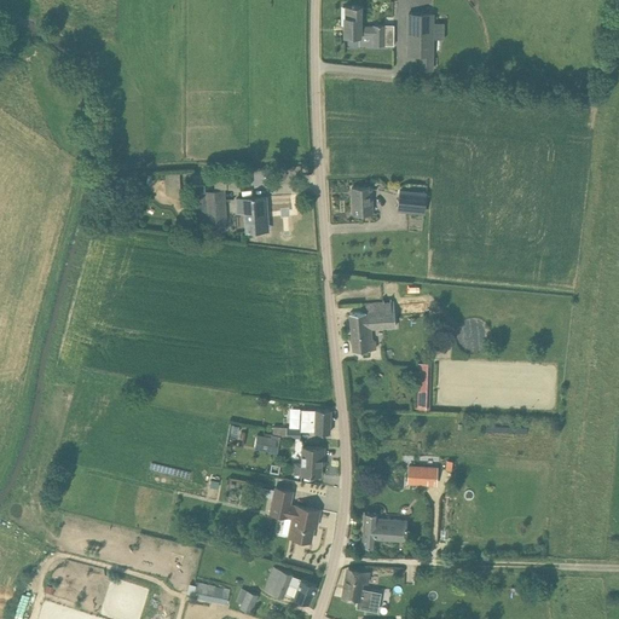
[(374,35),(374,45),(394,45),(394,24),(374,24),(374,25),(360,25),(360,5),(354,5),(354,6),(345,6),(345,36),(360,36),(360,35),(374,35)]
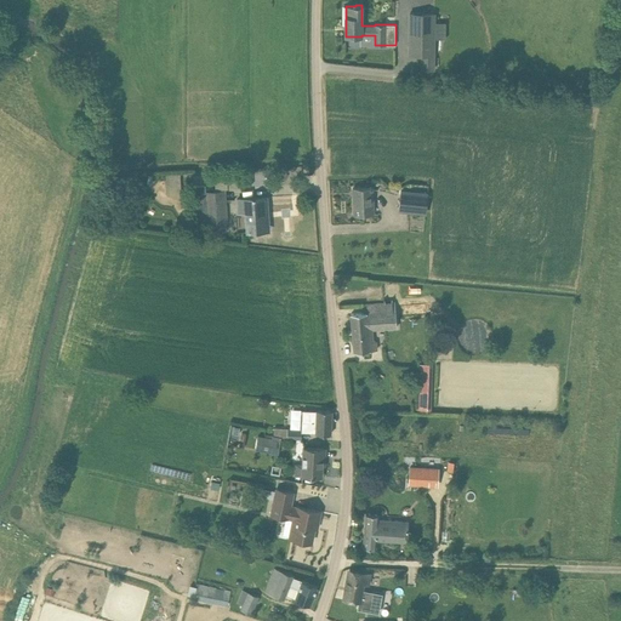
[(436,70),(436,13),(409,13),(409,56),(421,56),(420,70),(436,70)]
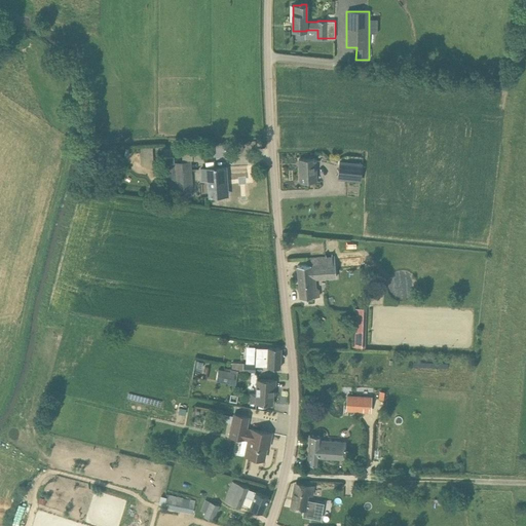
[(152,164),(151,147),(140,147),(140,164),(152,164)]
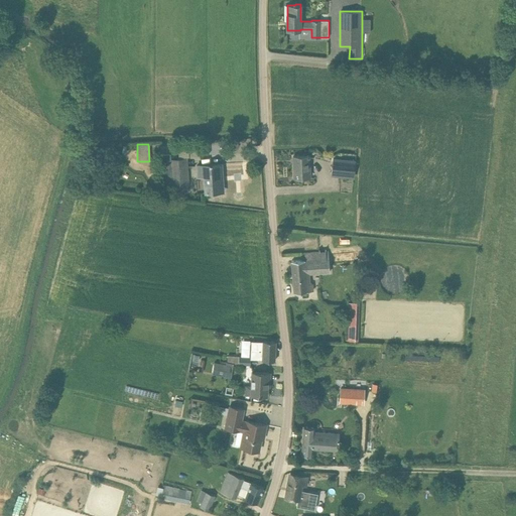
[(170,154),(160,154),(163,186),(172,186),(172,192),(187,191),(187,184),(189,184),(187,158),(171,159),(170,154)]
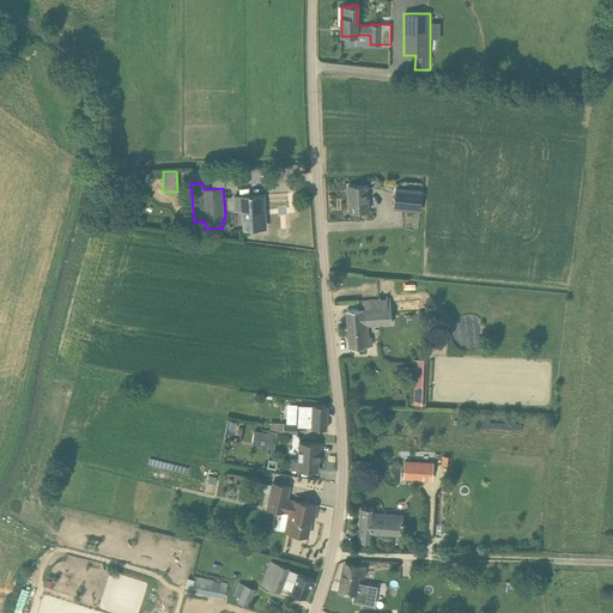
[(349,186),(350,212),(369,211),(368,186),(349,186)]
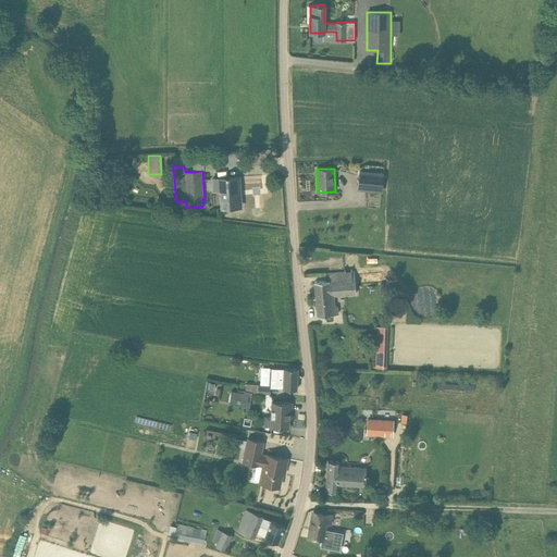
[(358,189),(382,192),(383,174),(360,172),(358,189)]
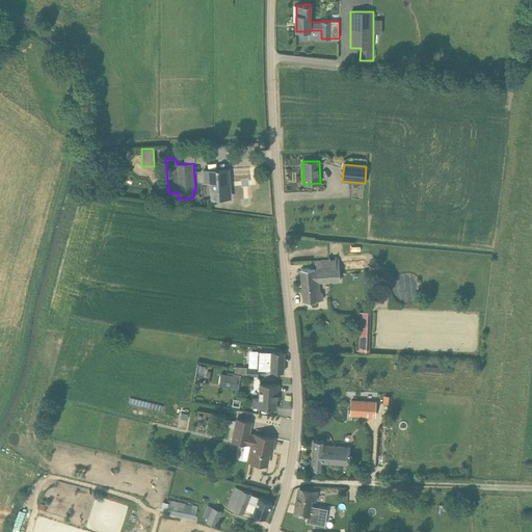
[(204,170),(204,182),(210,182),(211,198),(229,197),(228,183),(230,183),(229,168),(218,169),(218,168),(216,168),(216,169),(204,170)]
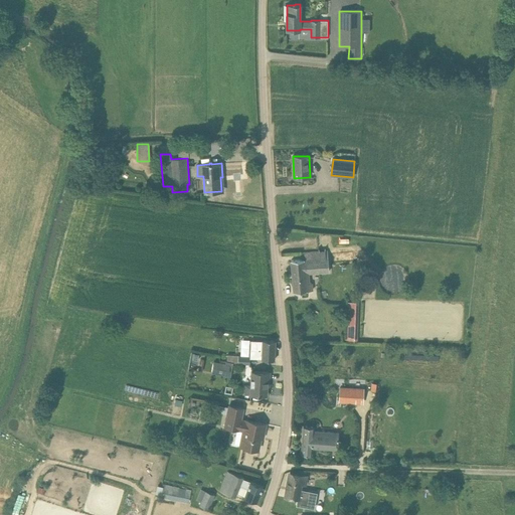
[(291,260),(294,292),(307,291),(306,273),(330,271),(328,255),(326,255),(326,250),(301,252),(302,260),(291,260)]
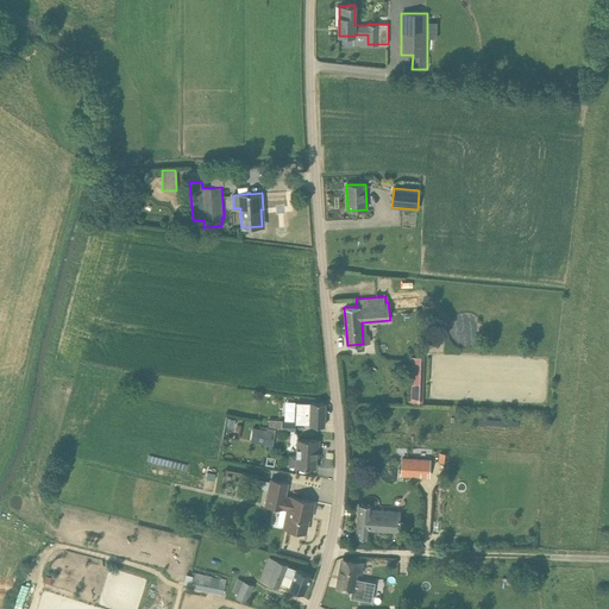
[(418,297),(391,300),(393,311),(419,308),(418,297)]
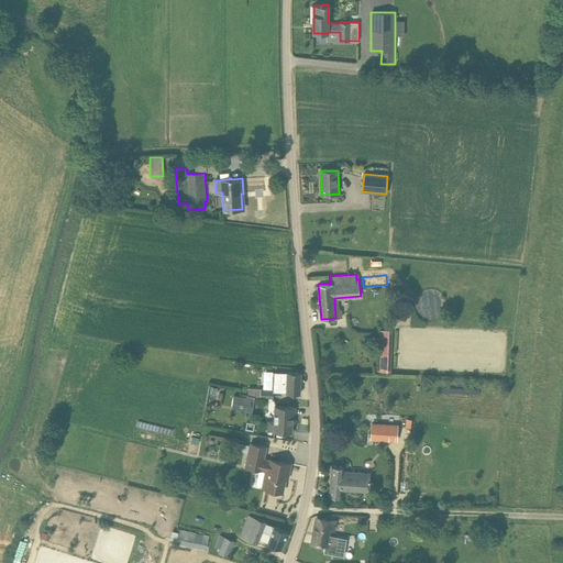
[(388,370),(389,330),(381,330),(379,370),(388,370)]
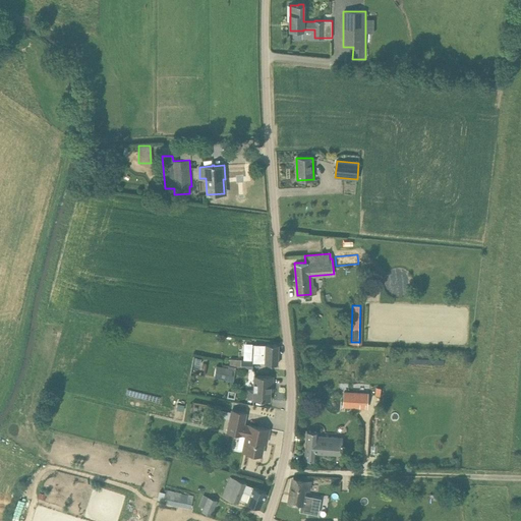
[(206,341),(214,342),(216,334),(207,333),(206,341)]
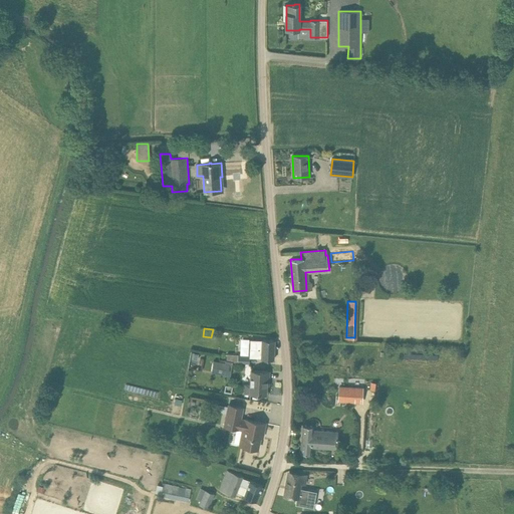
[(180,344),(184,347),(194,332),(190,329),(180,344)]
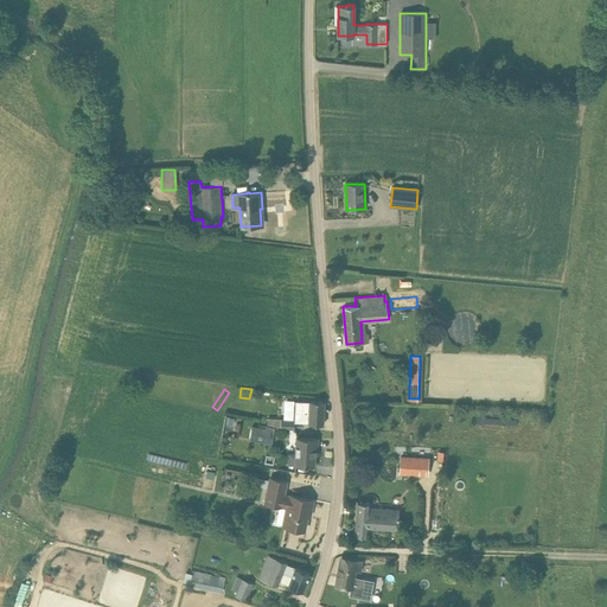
[(294,420),(294,423),(295,423),(300,423),(308,423),(324,425),(325,402),(310,401),(304,401),(295,401),(294,420)]
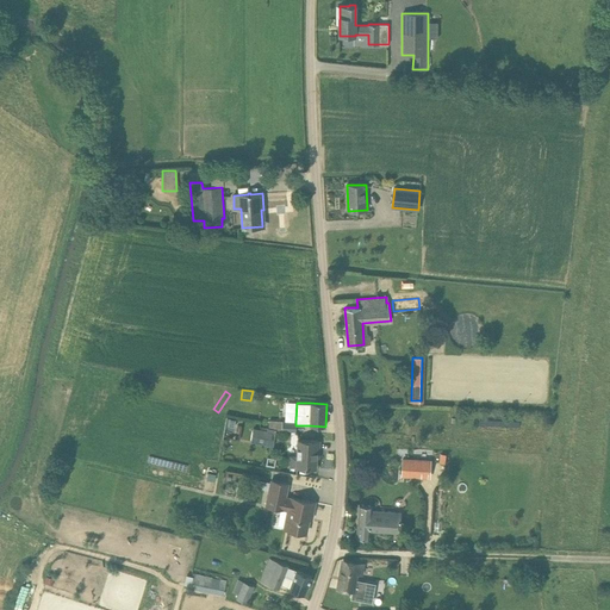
[(267,428),(280,429),(281,421),(268,418),(267,428)]
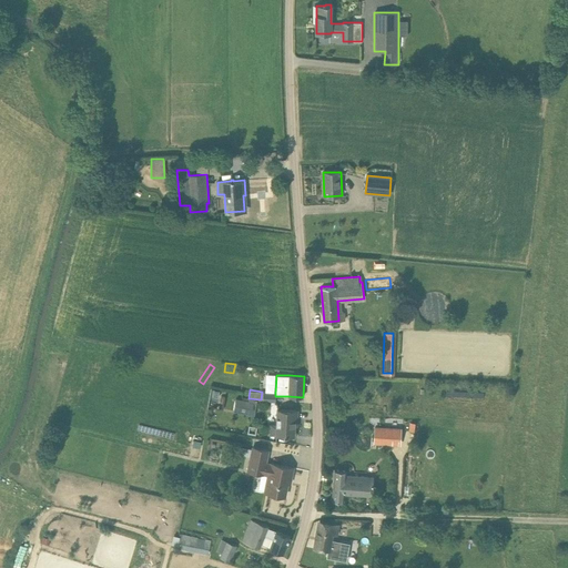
[(263,393),(263,402),(276,403),(276,396),(275,396),(275,393),(263,393)]
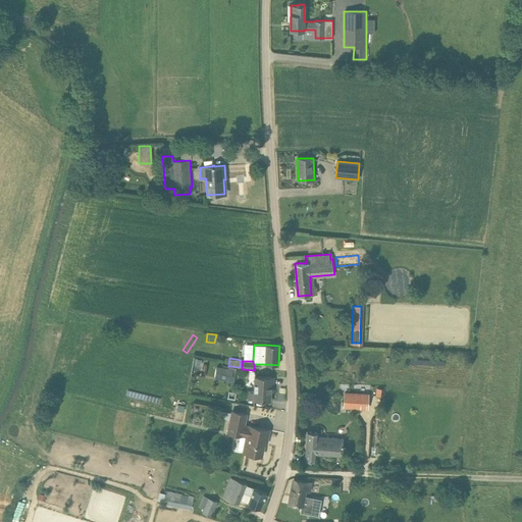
[(217,366),(215,378),(223,380),(225,367),(217,366)]
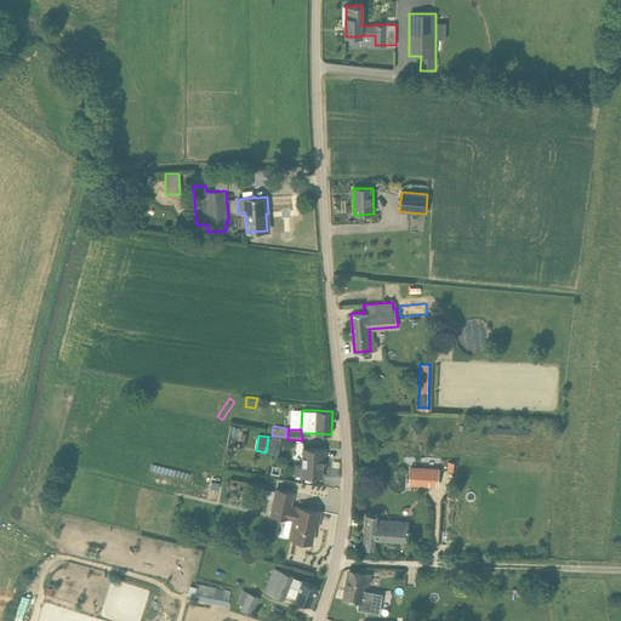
[(309,476),(320,477),(322,477),(323,461),(325,461),(325,449),(303,448),(303,462),(296,462),(295,476),(309,476)]
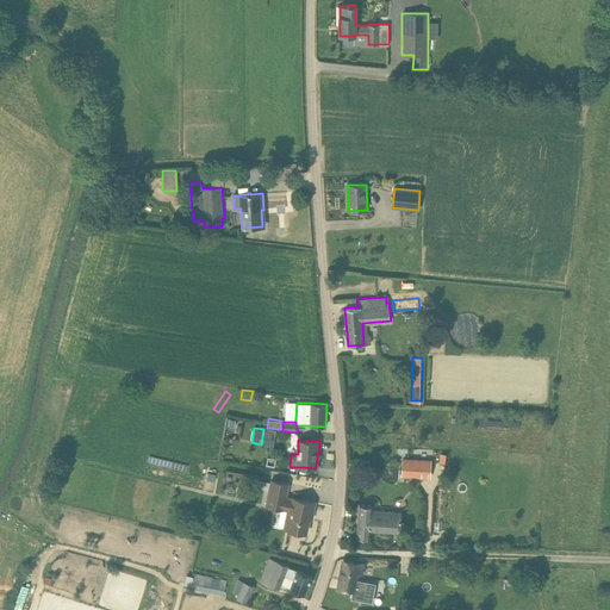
[(402,474),(431,477),(433,459),(404,456),(402,474)]
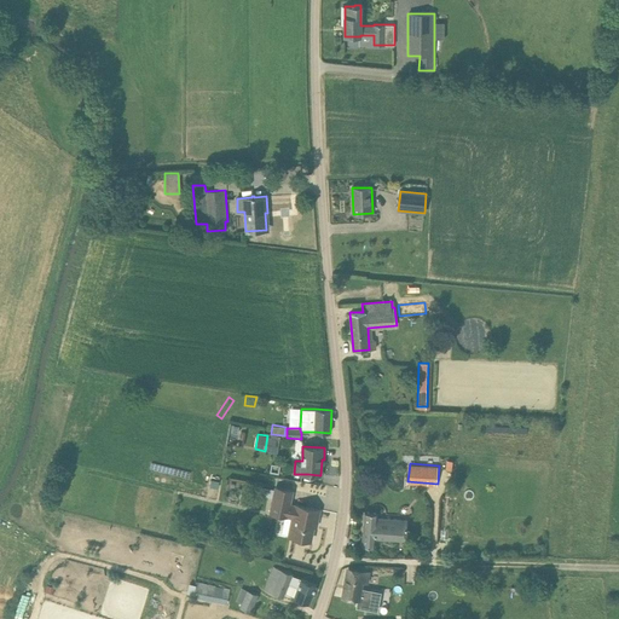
[(289,536),(311,541),(314,521),(317,522),(319,509),(290,503),(293,491),(276,487),(276,490),(261,487),(260,495),(273,497),(271,513),(293,518),(289,536)]
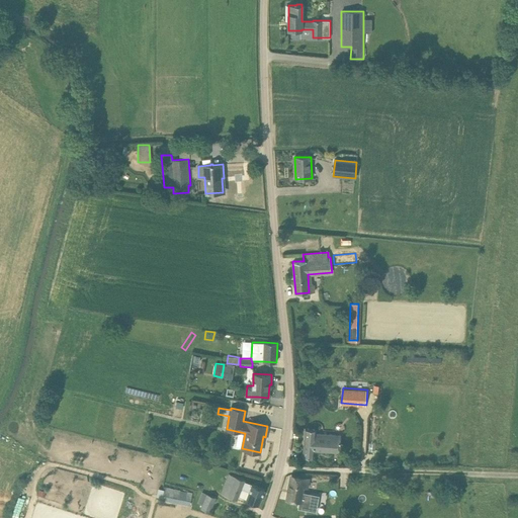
[(303,456),(314,457),(314,450),(339,452),(341,435),(316,433),(316,429),(306,428),(303,456)]
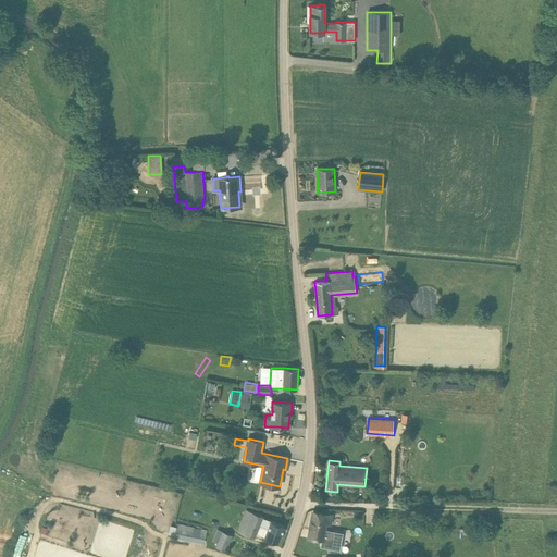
[(238,530),(255,536),(259,525),(268,529),(264,537),(277,543),(285,525),(262,517),(263,515),(246,509),(242,520),(238,530)]
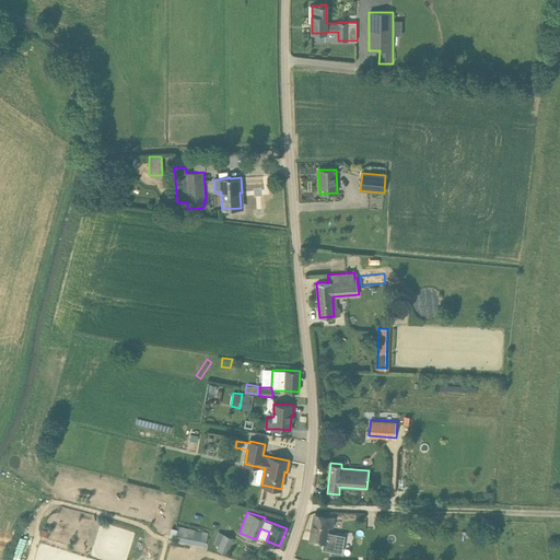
[(315,514),(311,540),(324,543),(323,549),(341,552),(345,536),(326,533),(327,526),(331,527),(334,517),(315,514)]
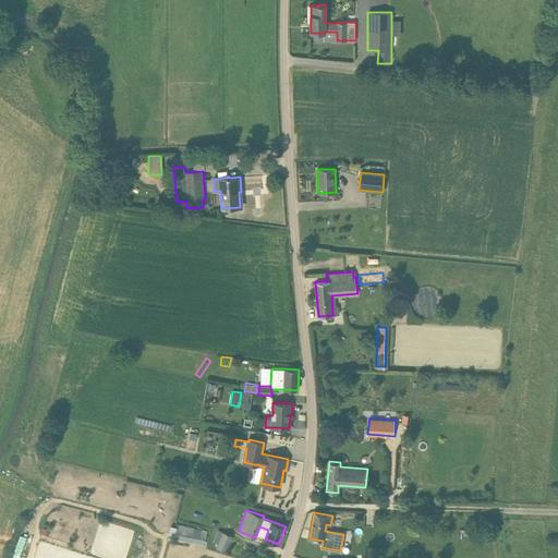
[(178,524),(174,536),(205,543),(208,531),(178,524)]
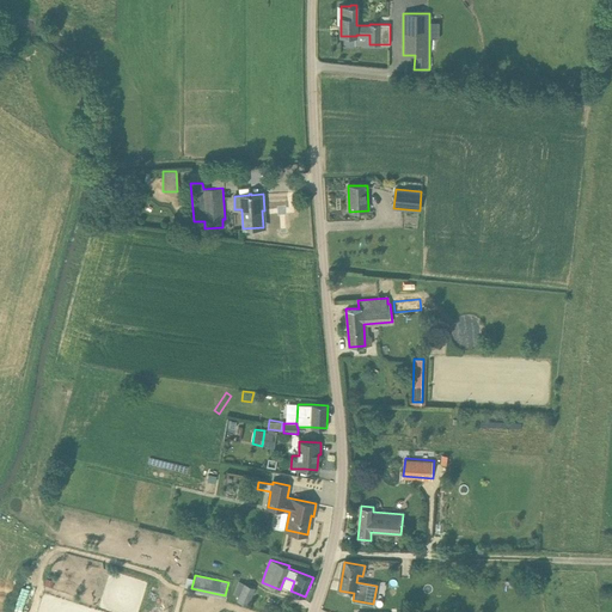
[(237,601),(249,606),(256,588),(239,581),(234,594),(239,597),(238,599),(237,601)]
